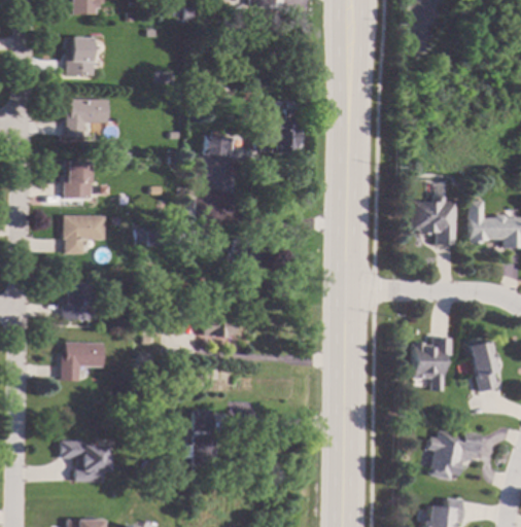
[(103,0),(103,5),(96,4),(96,15),(67,14),(67,0),(103,0)]
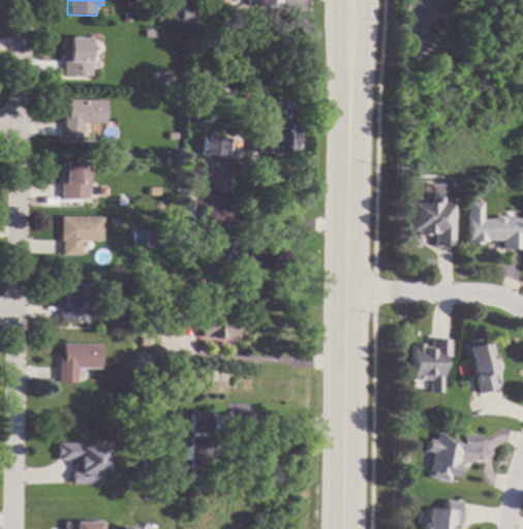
[(196,19),(186,19),(186,7),(196,7),(196,19)]
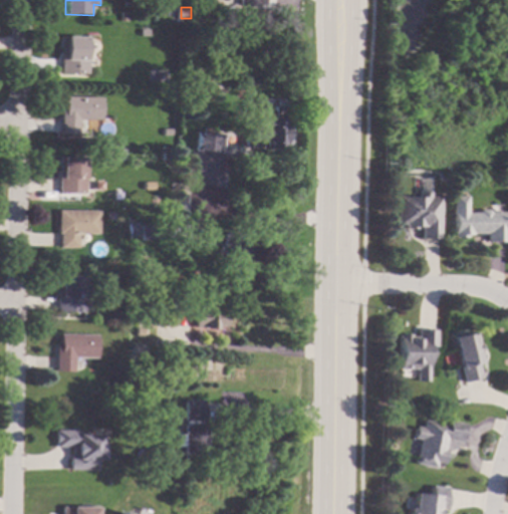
[(89,59),(91,59),(91,74),(65,73),(65,71),(65,60),(66,37),(89,38),(89,59)]
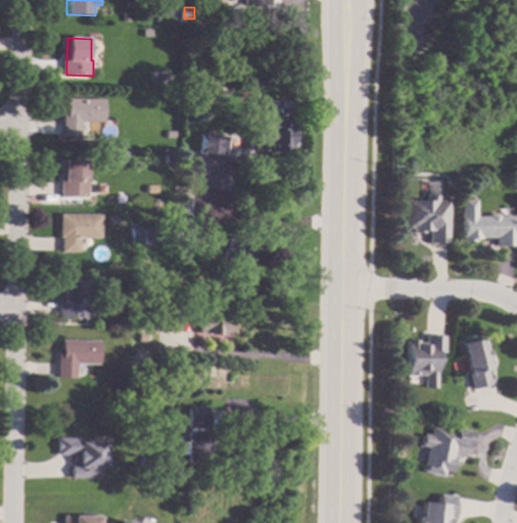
[(107,123),(84,122),(84,137),(65,137),(65,135),(65,122),(66,107),(69,107),(69,98),(107,99),(107,123)]
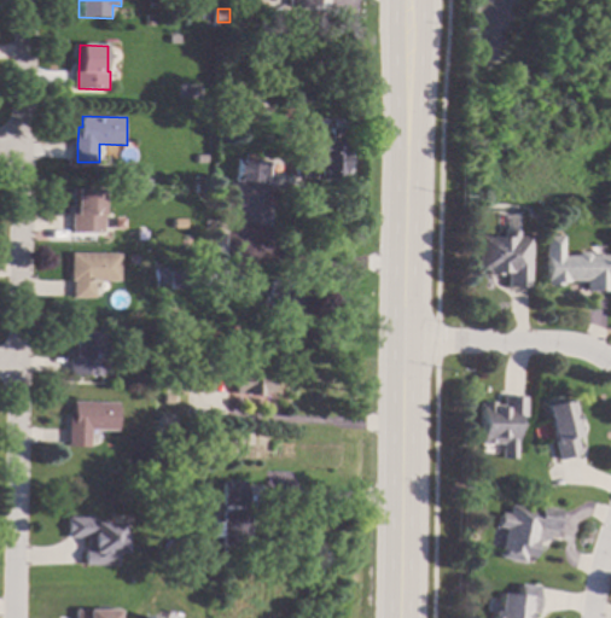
[(347,180),(308,179),(308,175),(297,175),(297,167),(306,167),(306,149),(318,149),(318,144),(325,144),(325,133),(332,133),(332,127),(348,128),(347,180)]
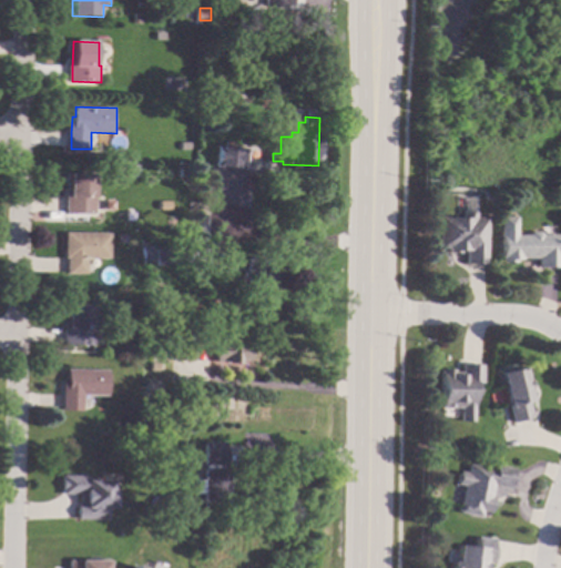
[(251,150),(253,150),(251,169),(251,170),(222,165),(224,146),(251,150)]
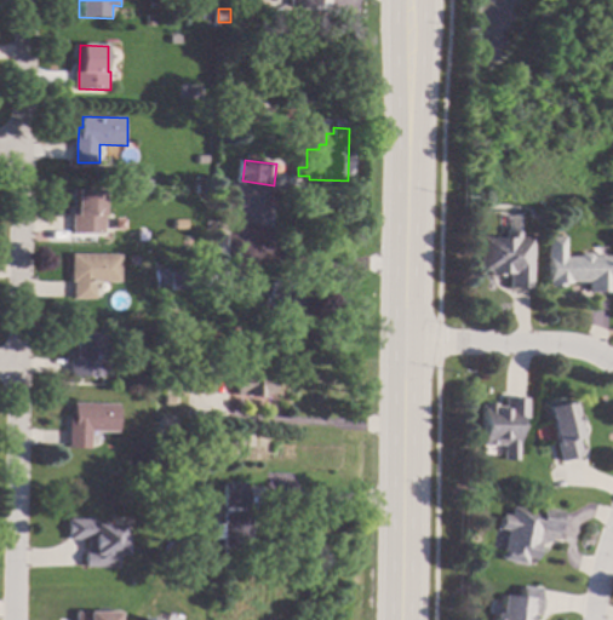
[(106,214),(108,214),(108,234),(76,233),(76,230),(76,217),(78,189),(106,190),(106,214)]
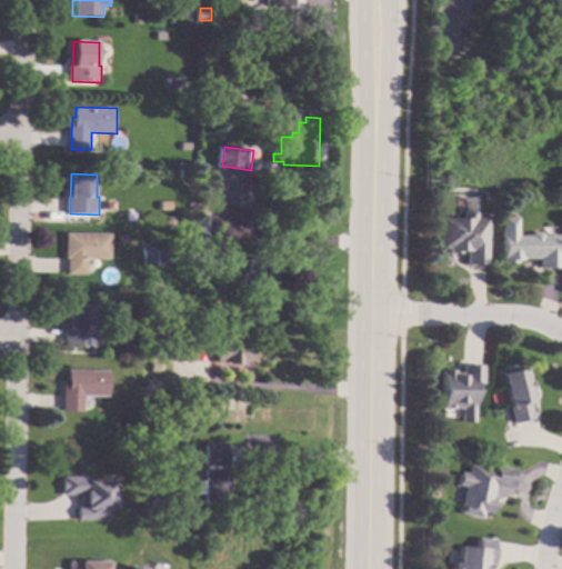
[(283,186),(273,186),(273,177),(283,177),(283,186)]
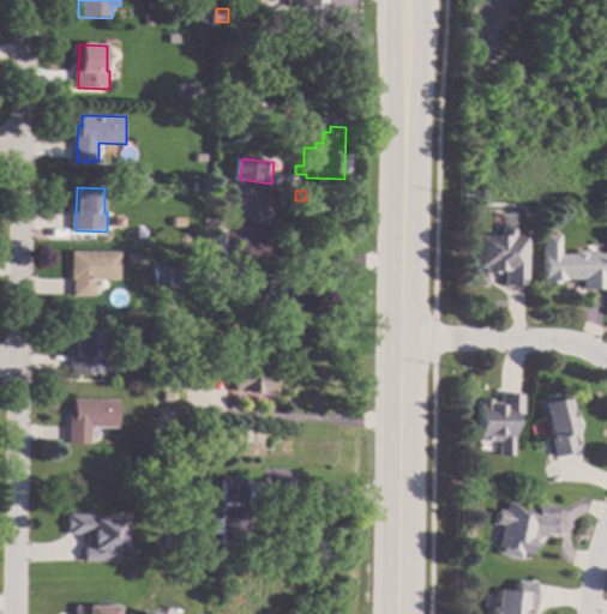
[(254,257),(259,260),(276,238),(245,216),(226,244),(251,262),(254,257)]
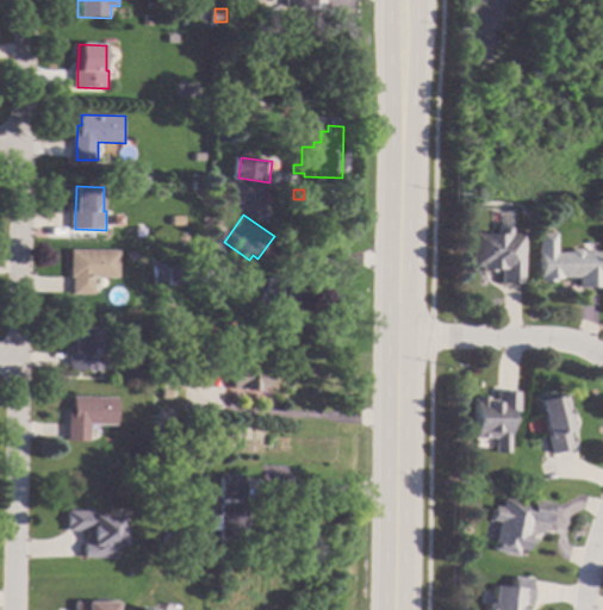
[(511,223),(516,226),(516,234),(529,235),(527,282),(526,282),(509,284),(507,284),(505,268),(477,268),(477,232),(501,232),(501,226),(504,222),(511,223)]
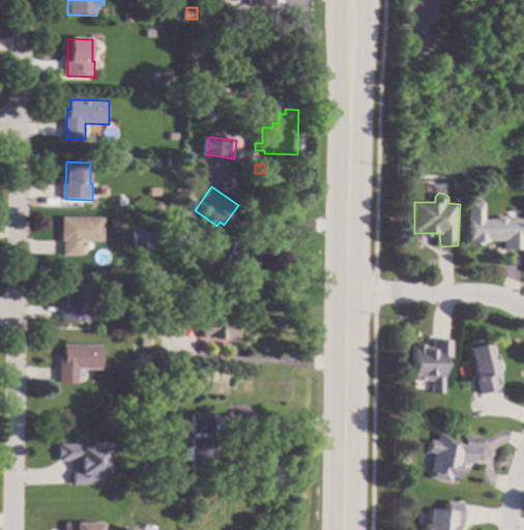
[(487,218),(498,218),(501,215),(507,215),(511,218),(523,218),(523,248),(511,248),(506,248),(506,240),(492,241),(487,241),(487,244),(472,244),(472,202),(487,202),(487,218)]
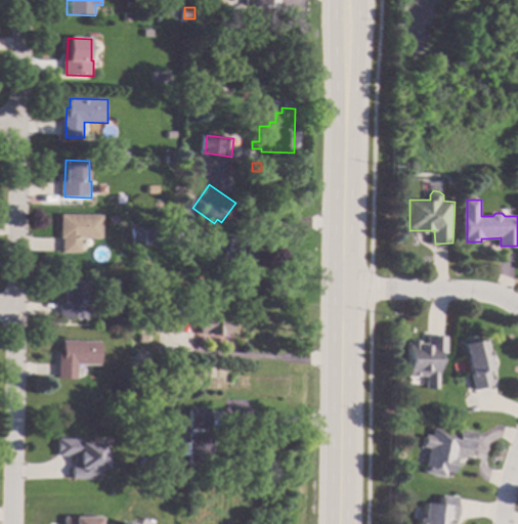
[(104,238),(84,238),(84,253),(66,253),(66,252),(67,238),(63,238),(65,215),(105,216),(104,238)]
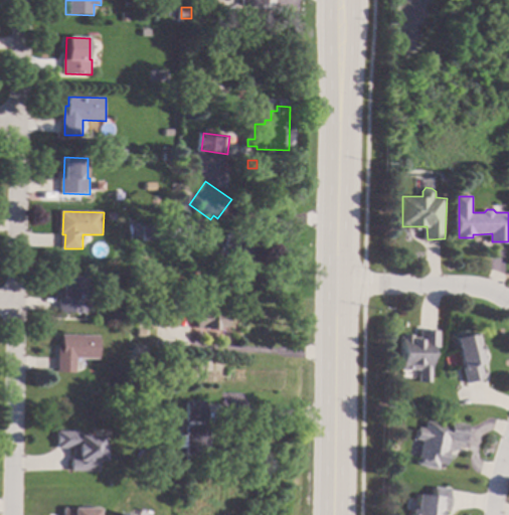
[(119,221),(112,221),(112,213),(120,213),(119,221)]
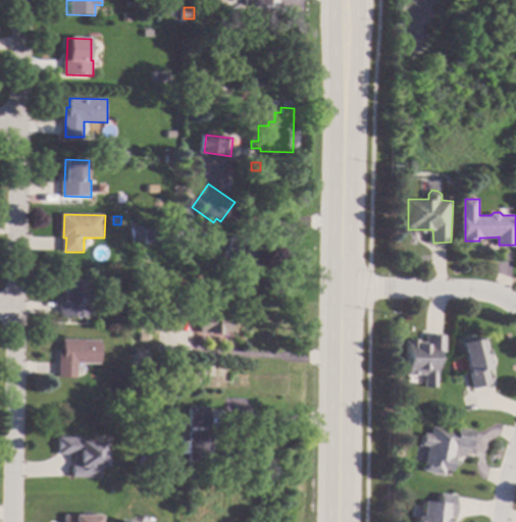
[(145,241),(136,241),(136,228),(145,228),(145,241)]
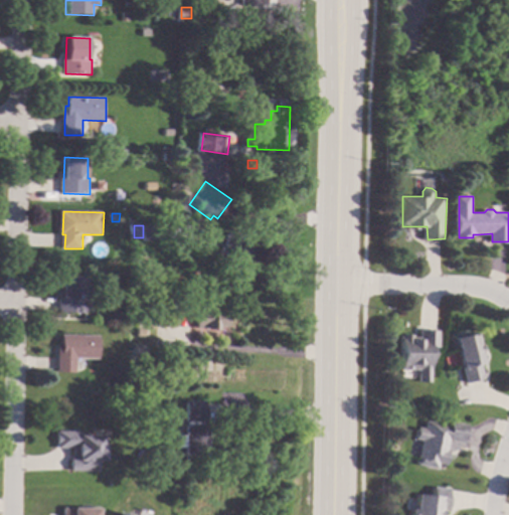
[(162,228),(161,237),(161,241),(146,240),(147,225),(162,225),(162,228)]
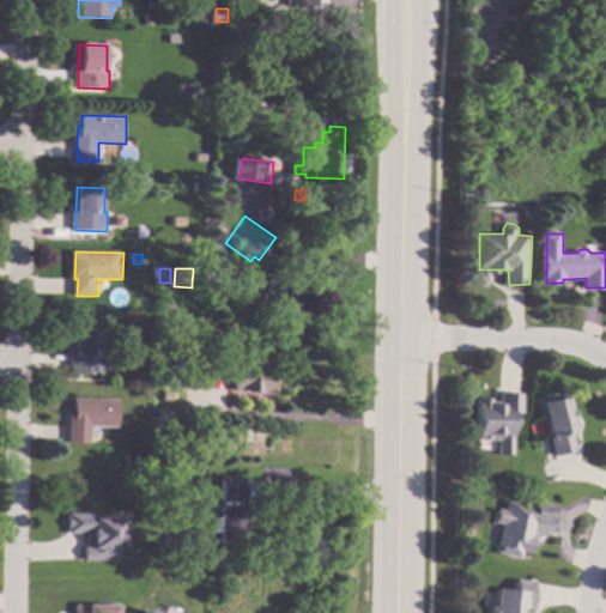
[(103,354),(105,354),(104,372),(102,372),(73,372),(73,370),(73,354),(74,344),(78,344),(79,331),(100,331),(103,331),(103,354)]
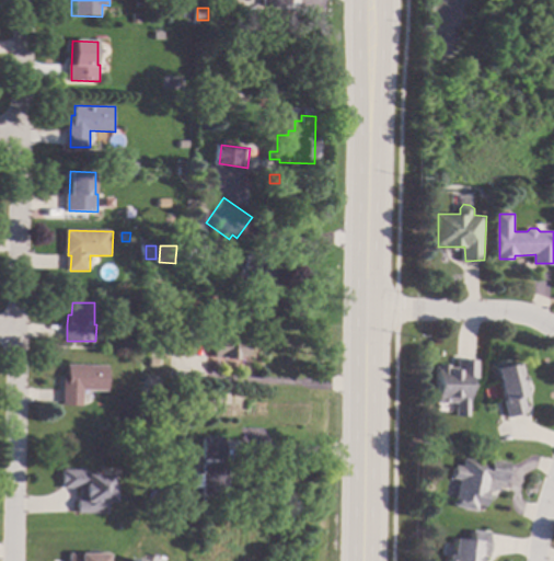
[(195,344),(195,357),(174,356),(173,356),(174,338),(196,339),(195,344)]
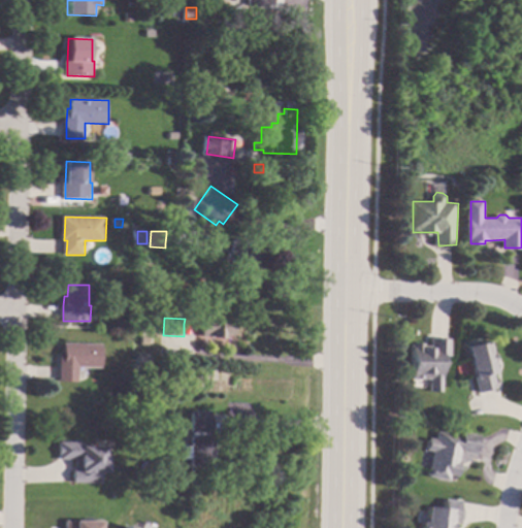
[(227,322),(234,322),(234,335),(230,334),(230,338),(204,338),(205,319),(227,320),(227,322)]
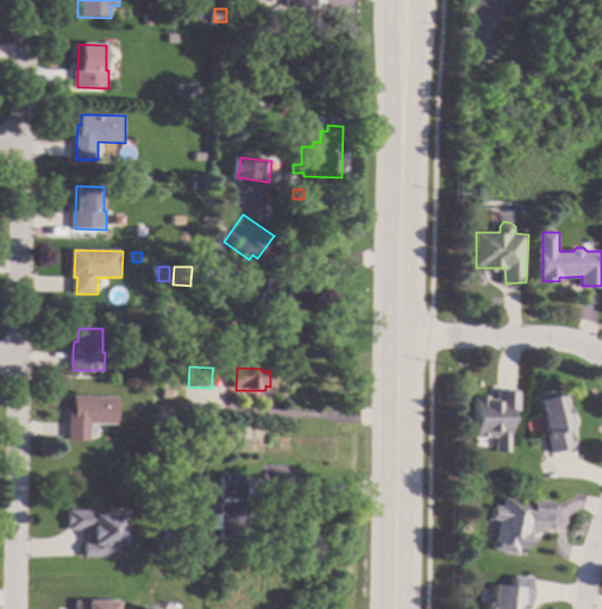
[(522,410),(514,410),(513,453),(500,452),(500,438),(477,437),(478,396),(494,396),(494,399),(499,399),(499,396),(501,396),(501,390),(502,390),(521,391),(522,391),(522,410)]
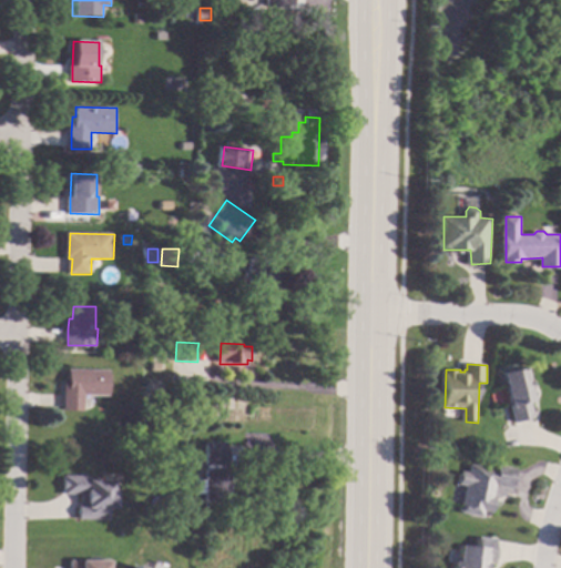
[(538,417),(536,417),(519,421),(518,422),(507,373),(527,368),(538,417)]
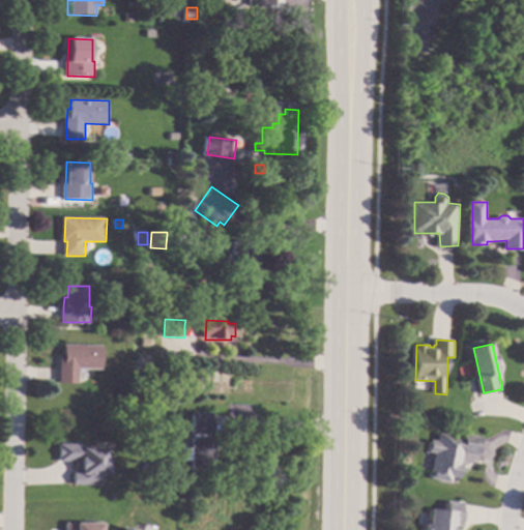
[(105,370),(81,369),(81,384),(62,383),(62,380),(62,369),(62,354),(66,354),(67,345),(105,346),(105,370)]
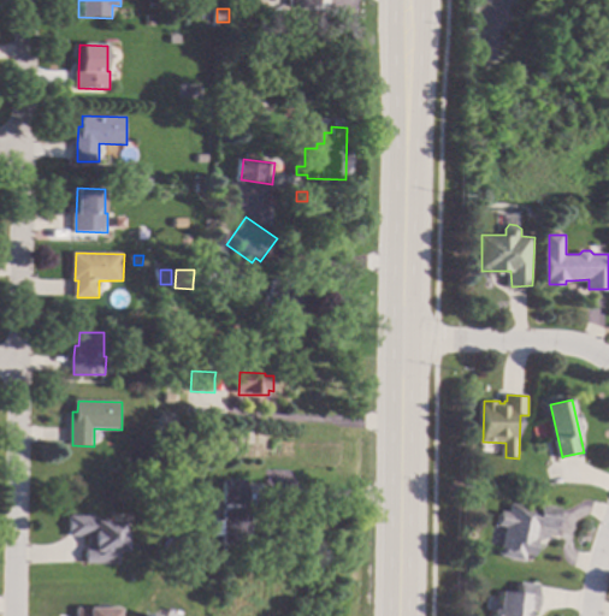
[(250,483),(249,502),(249,505),(248,505),(248,511),(253,511),(253,549),(226,548),(226,535),(220,535),(222,521),(226,521),(226,511),(228,511),(228,480),(250,480),(250,483)]
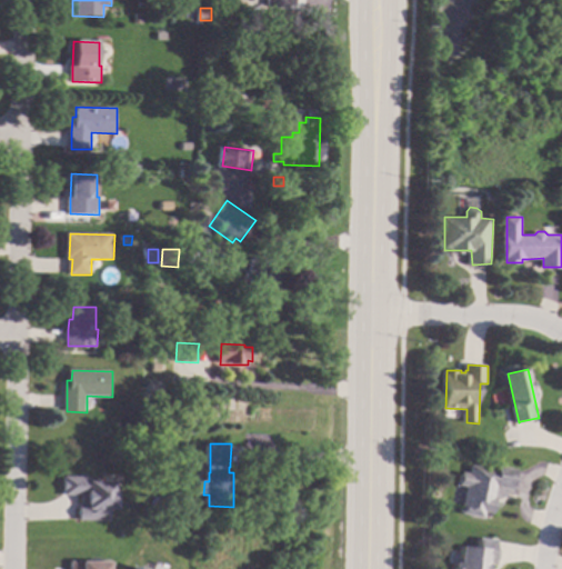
[(520,469),(519,471),(515,488),(515,489),(498,486),(492,513),(488,512),(487,518),(464,512),(470,486),(462,483),(464,471),(472,473),(474,465),(499,469),(500,465),(520,469)]
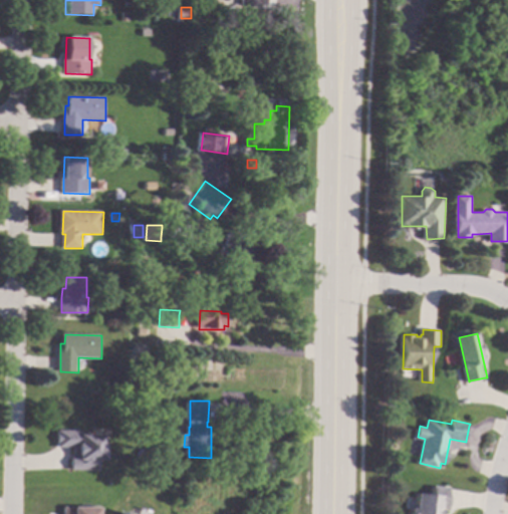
[(82,435),(104,435),(104,446),(106,446),(106,460),(100,460),(100,471),(72,471),(72,469),(73,459),(74,459),(75,448),(60,448),(59,448),(59,443),(58,443),(58,436),(59,436),(59,431),(82,432),(82,435)]
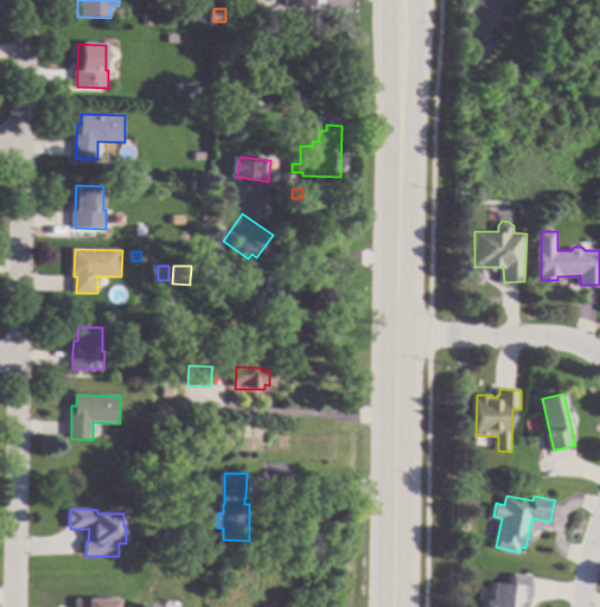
[(534,574),(534,577),(531,600),(531,604),(522,604),(521,606),(491,606),(493,581),(514,583),(515,573),(534,574)]
